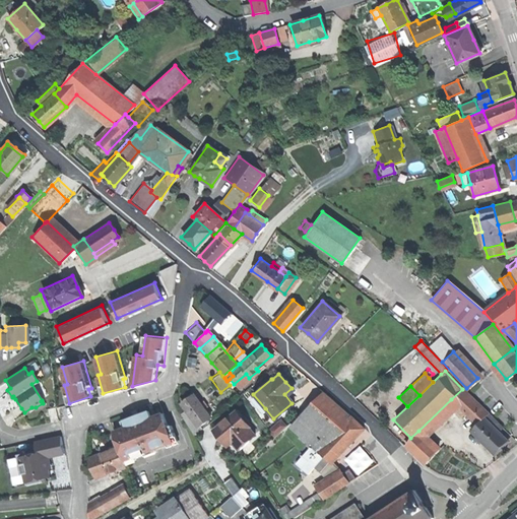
[(492,419),(462,389),(451,399),(462,411),(465,413),(475,425),(483,417),(489,423),(492,419)]
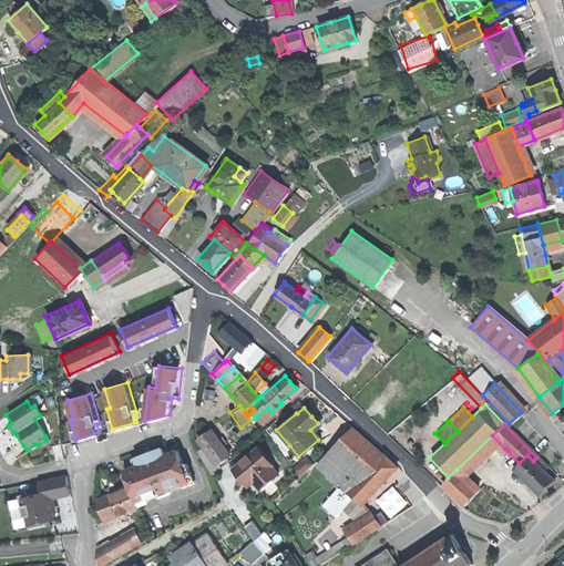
[(351,426),(316,464),(338,484),(328,494),(335,501),(326,510),(332,516),(340,508),(348,500),(354,505),(357,502),(359,504),(369,493),(356,481),(381,454),(368,442),(351,426)]
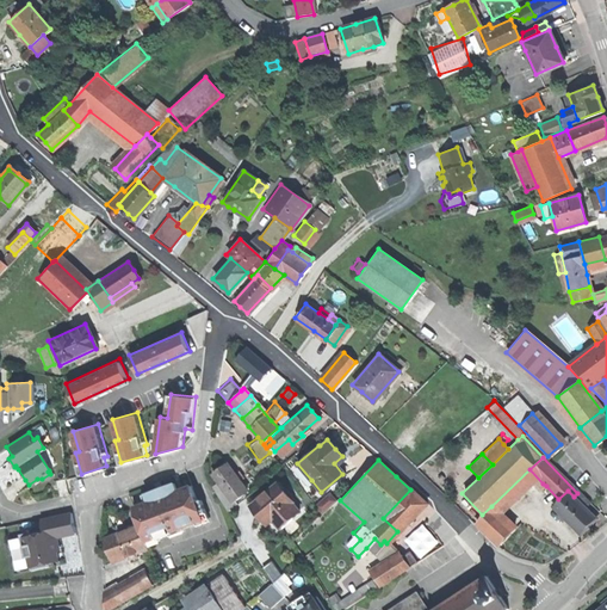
[(217,481),(211,486),(227,509),(234,504),(231,500),(245,491),(225,462),(218,467),(211,473),(217,481)]
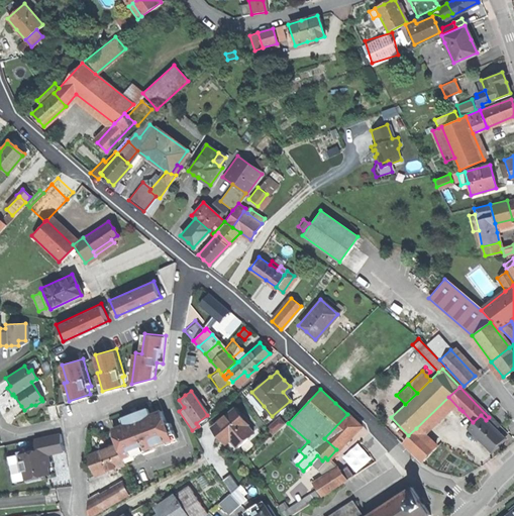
[(260,410),(264,406),(251,392),(247,396),(260,410)]
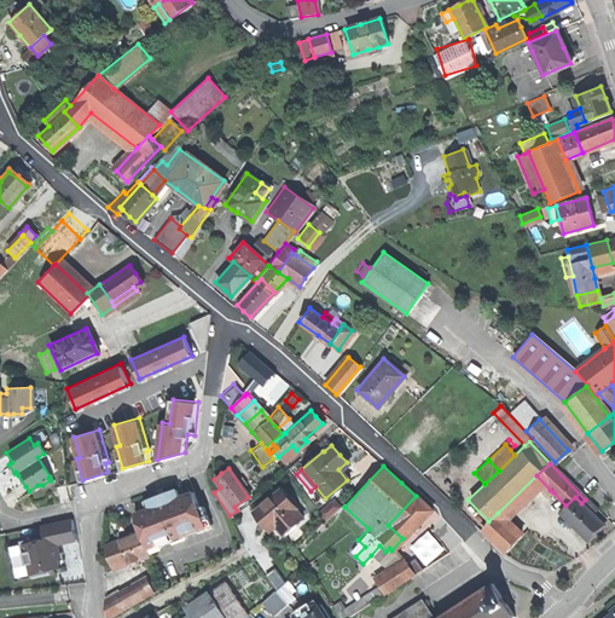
[(140,531),(146,547),(204,525),(191,490),(177,496),(174,487),(156,495),(140,501),(144,508),(133,513),(140,531)]
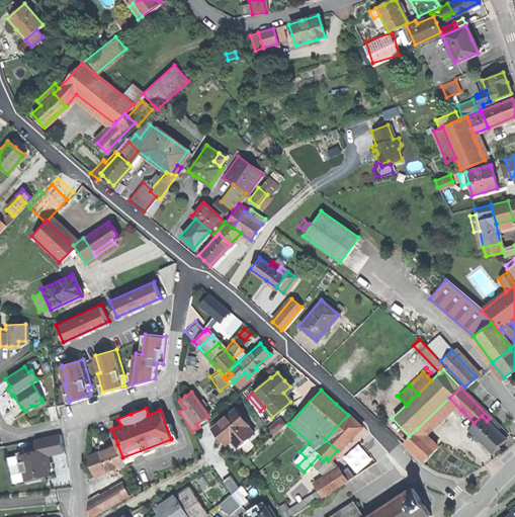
[(234,408),(212,425),(220,434),(224,430),(230,437),(236,445),(252,432),(246,424),(247,423),(234,408)]
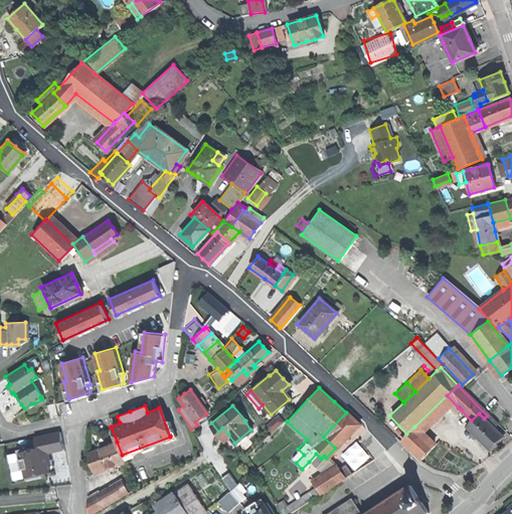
[(358,423),(346,412),(323,437),(335,448),(358,423)]
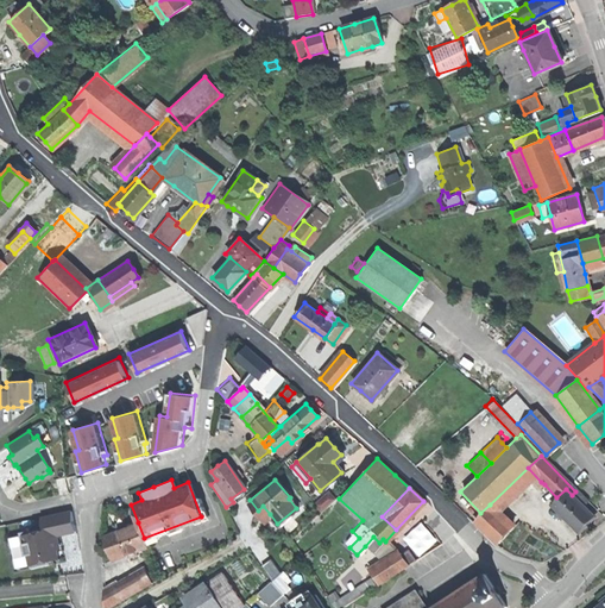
[(585,501),(575,491),(572,495),(566,489),(556,497),(550,503),(575,530),(584,522),(591,515),(581,505),(585,501)]
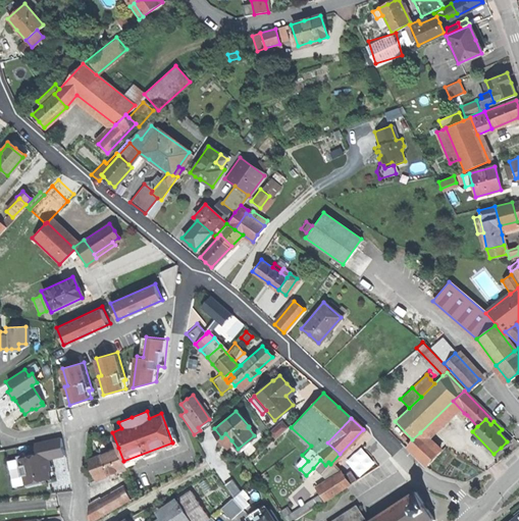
[(438,451),(420,432),(412,439),(406,447),(423,465),(438,451)]
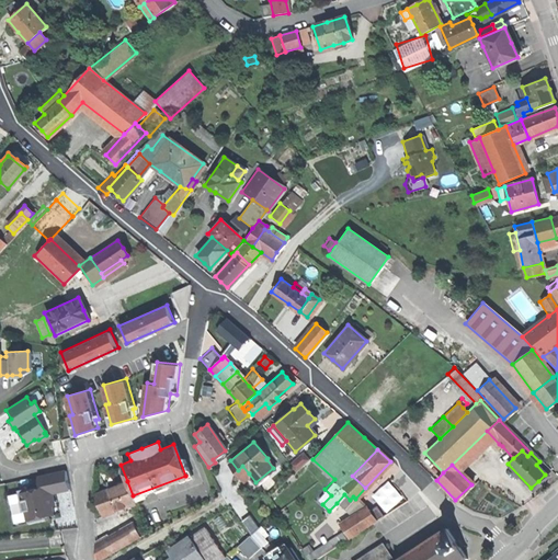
[(243,478),(249,473),(242,466),(238,470),(240,473),(243,478)]
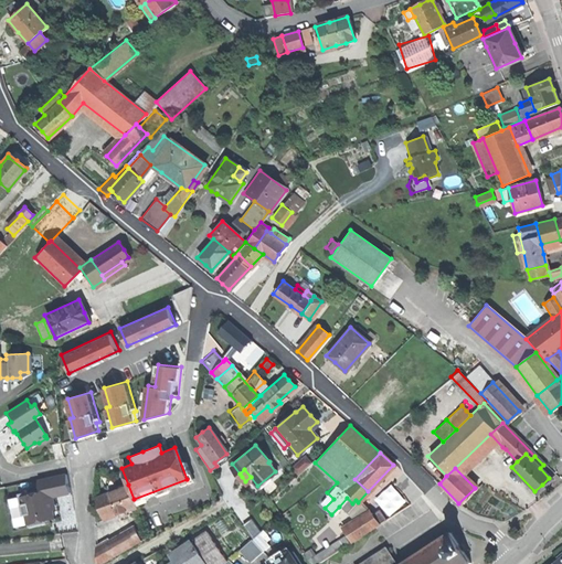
[(34,480),(36,490),(44,488),(46,497),(67,492),(63,474),(34,480)]
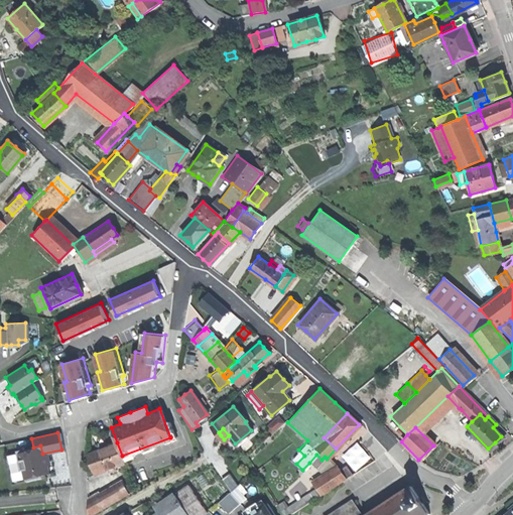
[(124,462),(122,456),(117,442),(116,443),(113,444),(87,455),(91,465),(94,473),(124,462)]
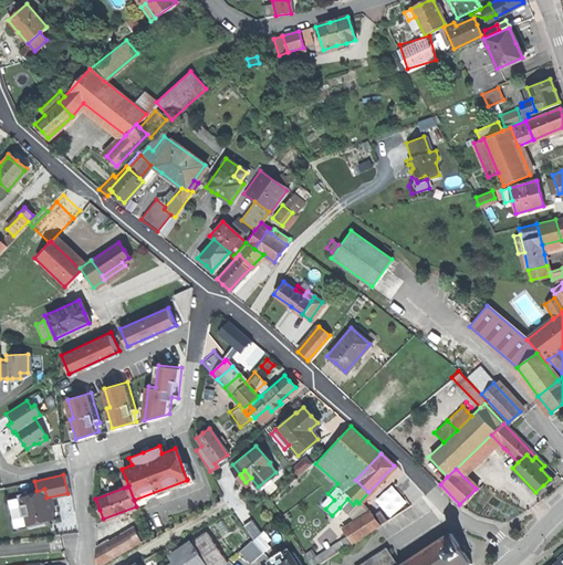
[(49,505),(47,498),(44,489),(37,491),(16,495),(16,498),(18,506),(21,506),(25,525),(25,527),(42,524),(41,521),(51,519),(49,505)]
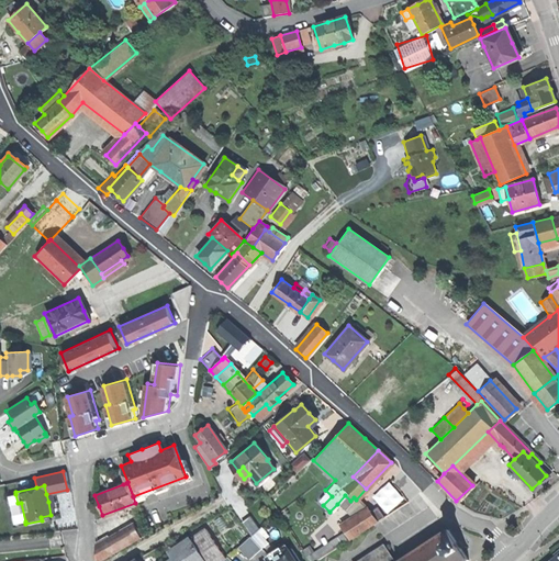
[(316,500),(323,505),(332,496),(325,490),(316,500)]
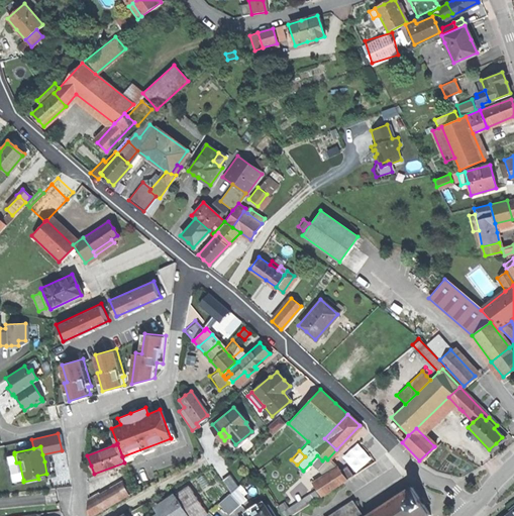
[(10,483),(23,480),(19,462),(16,462),(14,454),(5,456),(7,466),(10,465),(12,473),(8,474),(10,483)]
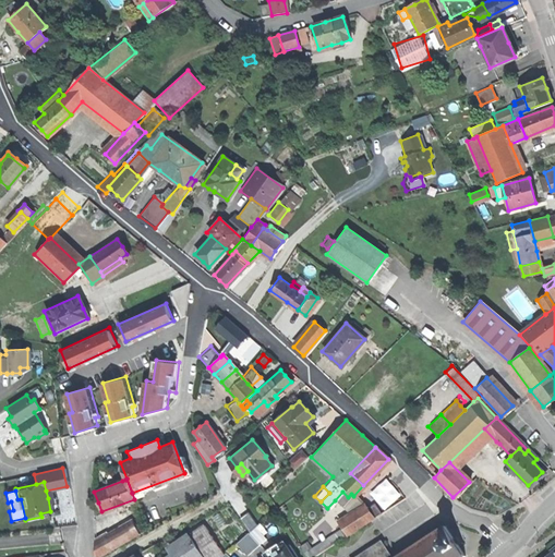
[(340,506),(348,497),(342,492),(335,500),(340,506)]
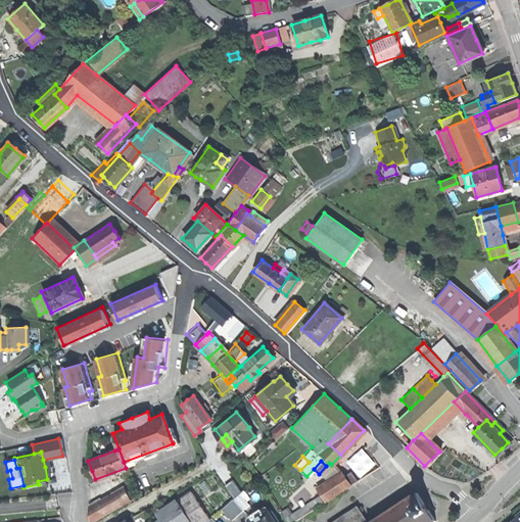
[(348,471),(341,476),(347,484),(353,480),(348,471)]
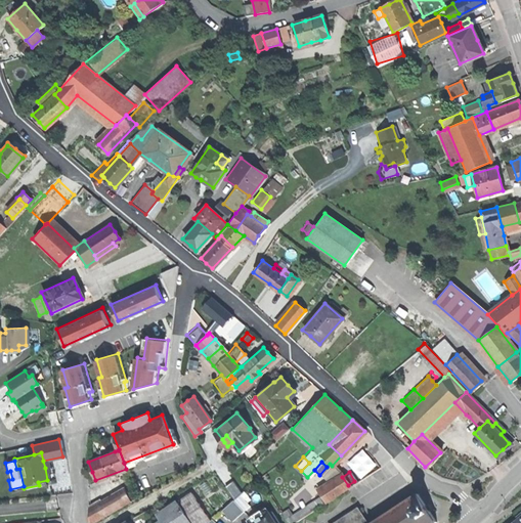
[(315,489),(323,502),(348,485),(342,477),(340,473),(315,489)]
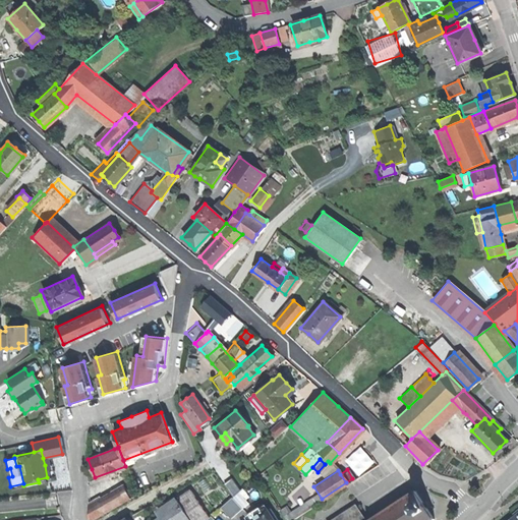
[(229,476),(222,481),(230,494),(238,487),(229,476)]
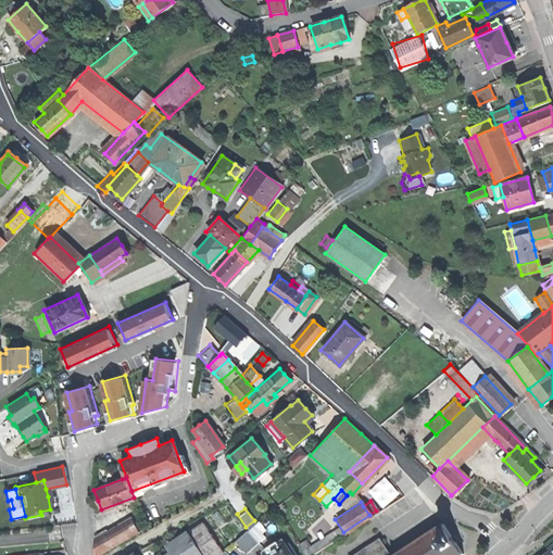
[(202,522),(187,532),(201,554),(213,554),(221,551),(202,522)]
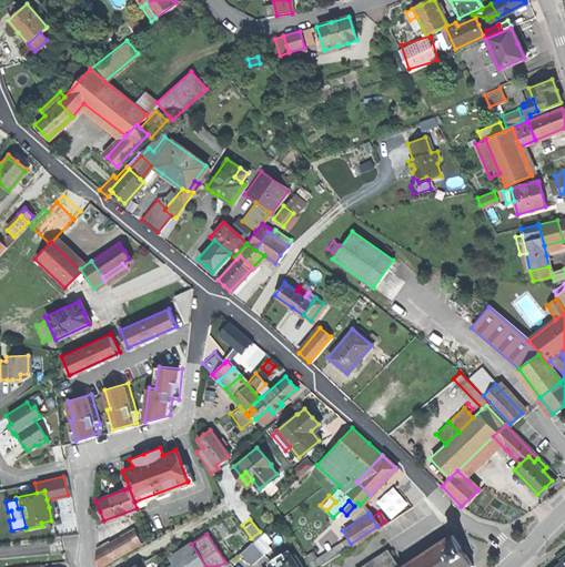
[(447,536),(399,566),(396,566),(385,549),(357,566),(466,566),(471,565),(451,534),(447,536)]
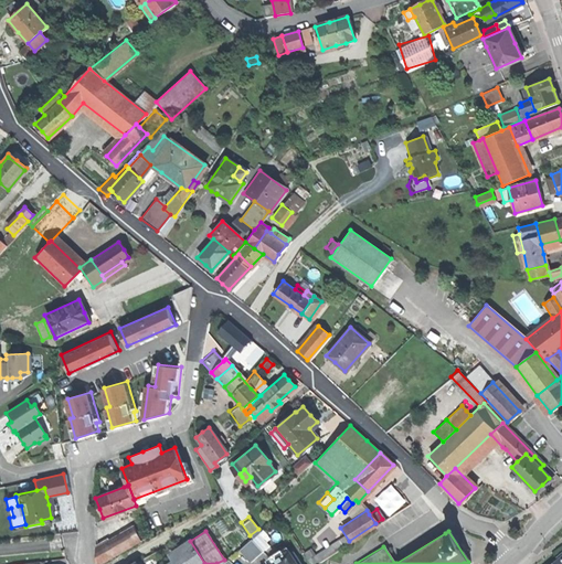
[(135,533),(108,549),(112,555),(139,539),(135,533)]
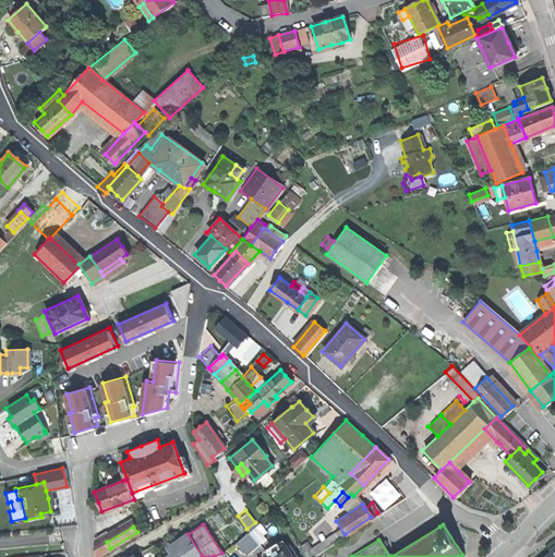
[(308,556),(342,535),(337,529),(302,552),(305,556),(308,556)]
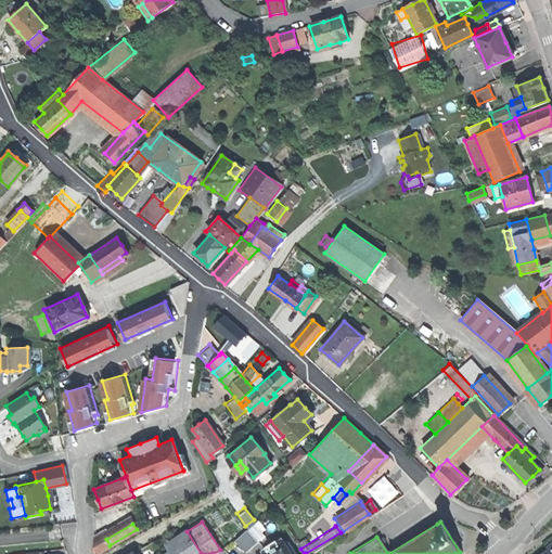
[(232,540),(243,552),(255,541),(245,530),(232,540)]
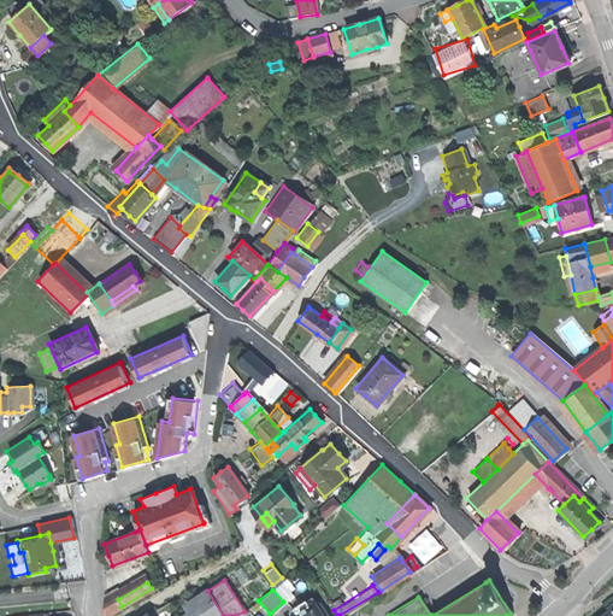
[(102,597),(104,615),(122,606),(118,599),(113,591),(102,597)]
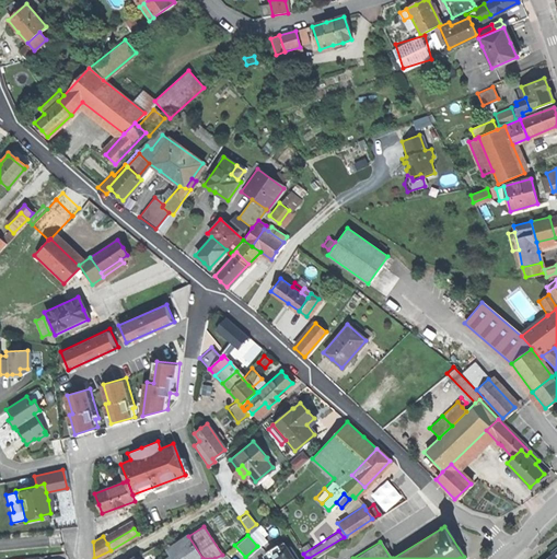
[(172,557),(167,558),(202,558),(188,536),(176,544),(181,550),(172,557)]
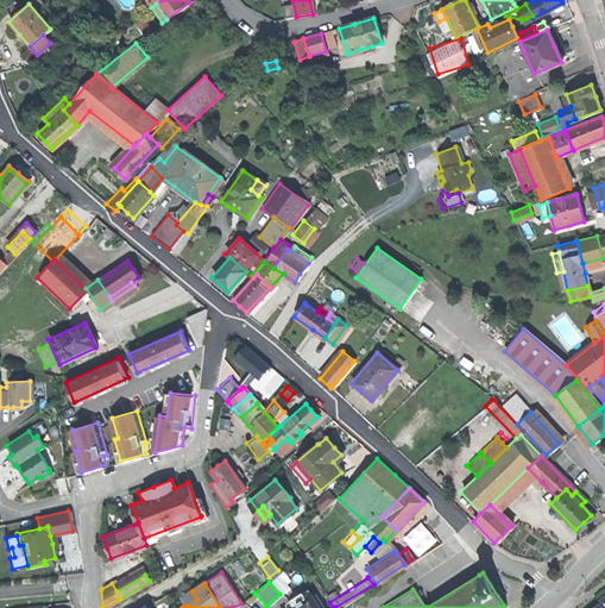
[(182,597),(187,606),(196,599),(191,591),(182,597)]
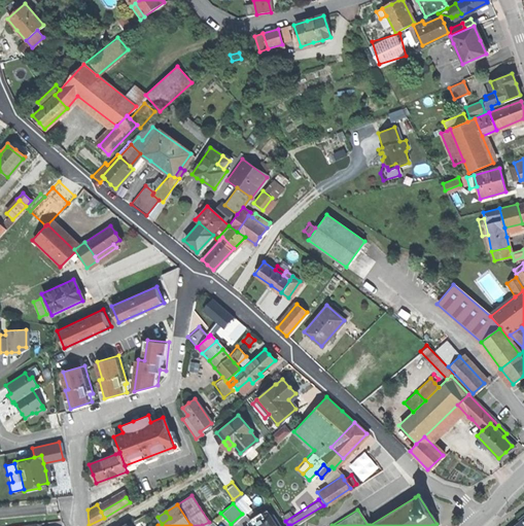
[(249,525),(279,525),(271,513),(249,525)]
